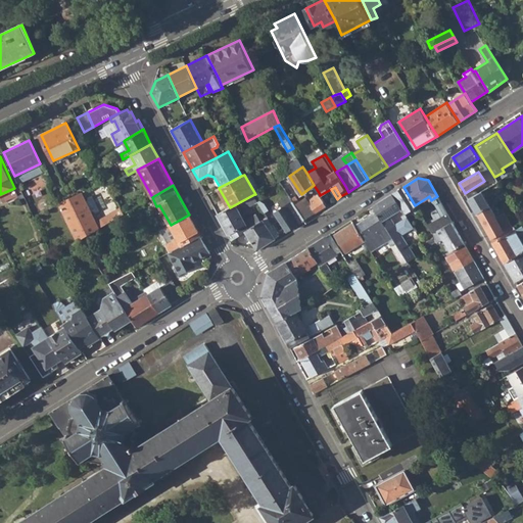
[(402,208),(405,212),(415,205),(403,187),(393,194),(401,208),(402,208)]
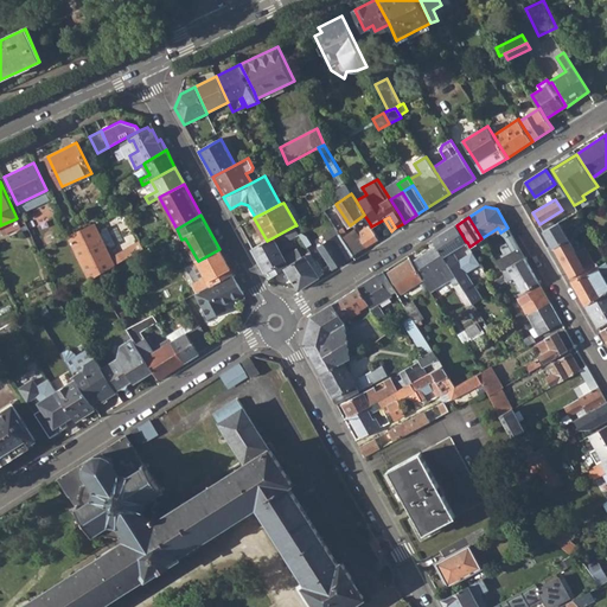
[(566,242),(569,240),(558,222),(543,231),(553,249),(566,242)]
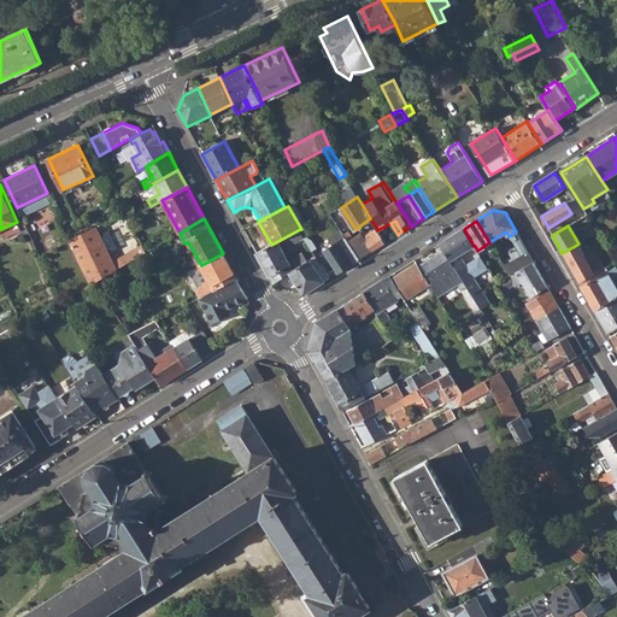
[(70,240),(92,285),(97,282),(124,265),(121,259),(113,263),(109,251),(113,248),(115,244),(109,231),(100,235),(97,228),(70,240)]
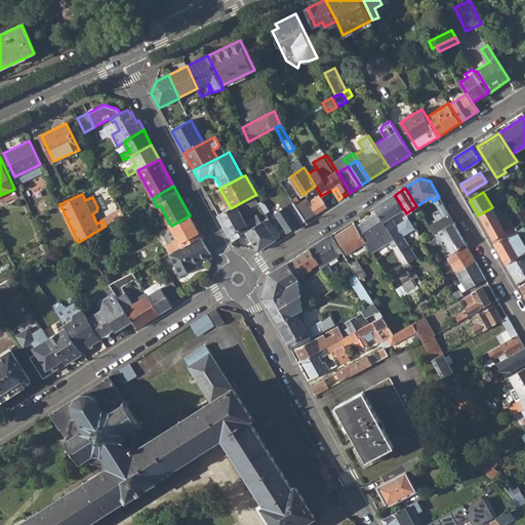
[(247,232),(250,231),(241,214),(260,203),(255,195),(231,208),(218,215),(233,242),(247,232)]
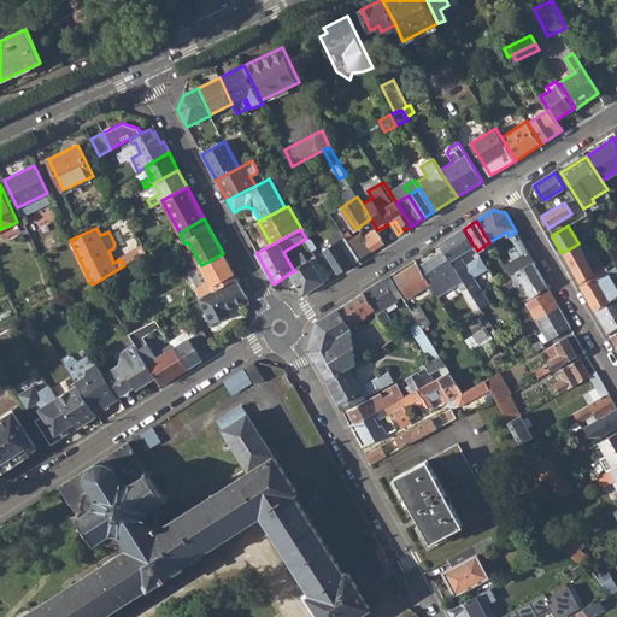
[(377,229),(363,238),(372,251),(386,242),(377,230),(377,229)]
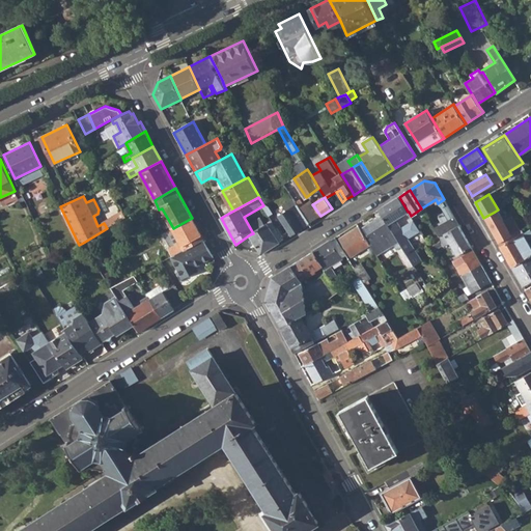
[(399,197),(381,208),(384,215),(389,223),(400,242),(414,264),(421,260),(408,239),(420,231),(414,221),(401,228),(397,221),(398,218),(409,212),(408,212),(399,197)]
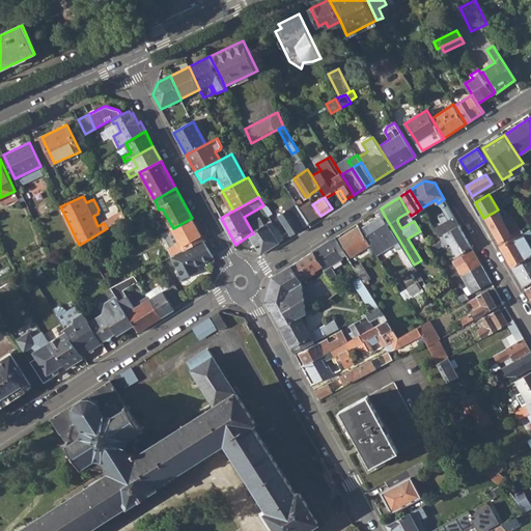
[(300,207),(309,223),(320,216),(312,204),(310,200),(300,207)]
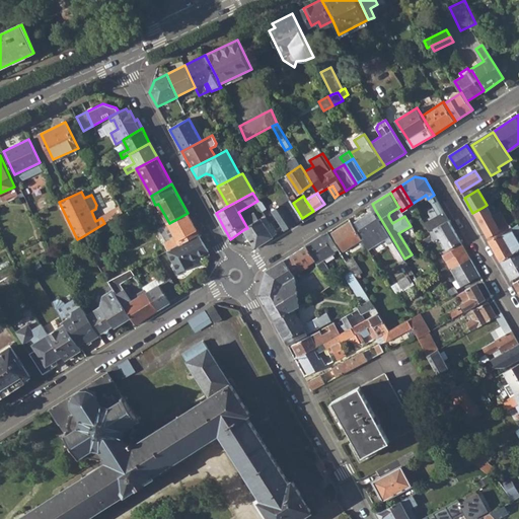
[(423,222),(428,231),(448,219),(436,199),(434,200),(432,204),(435,208),(429,211),(427,214),(430,218),(423,222)]
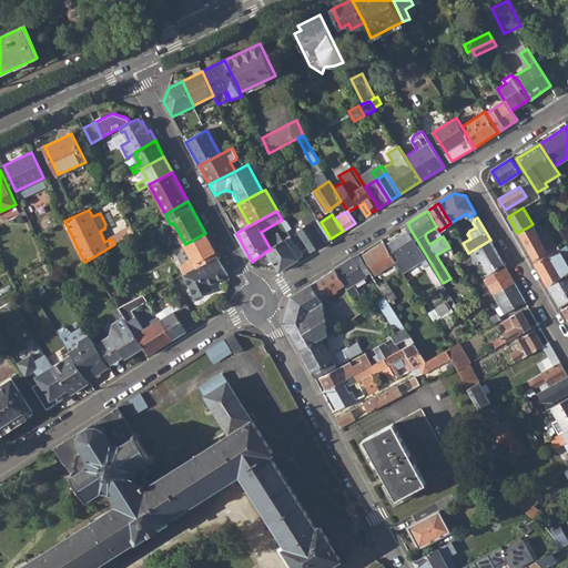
[(300,230),(313,250),(331,239),(321,222),(318,219),(300,230)]
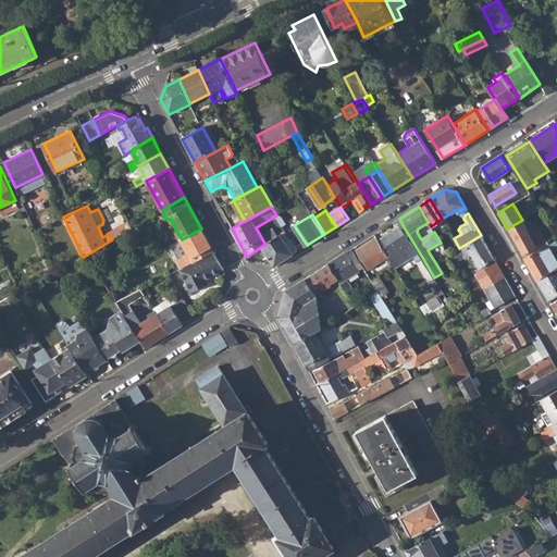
[(130,222),(115,230),(119,236),(132,227),(130,222)]
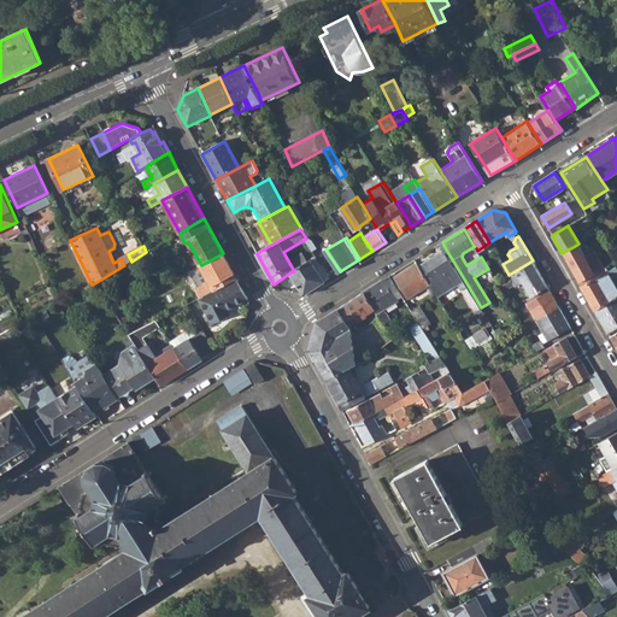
[(597,254),(585,262),(577,248),(575,246),(562,253),(564,256),(579,282),(604,266),(597,254)]
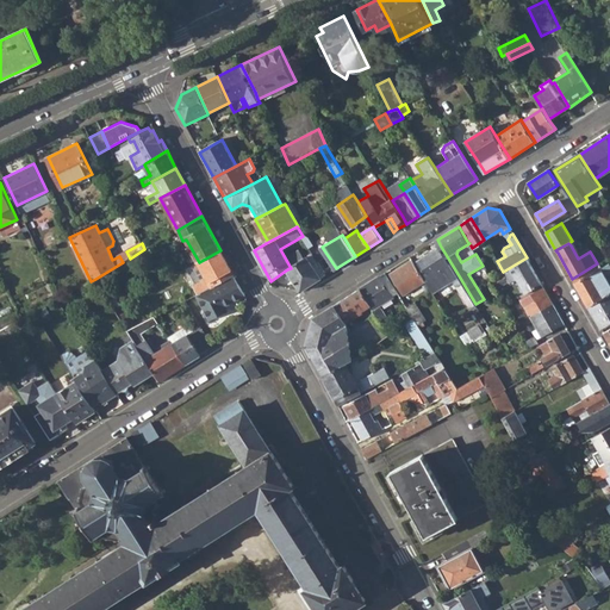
[(602,244),(590,251),(597,263),(599,263),(609,257),(602,244)]
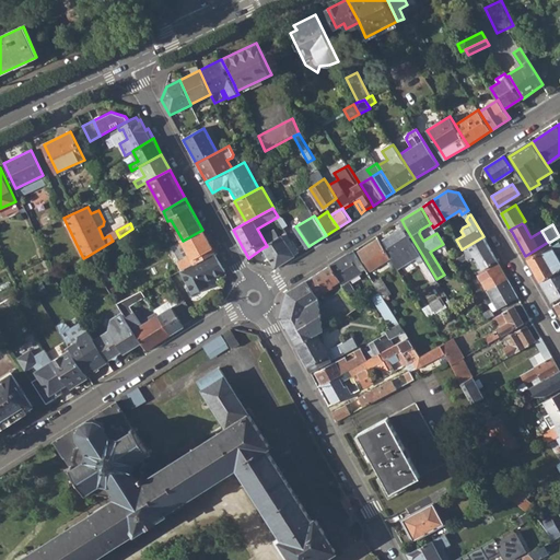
[(401,267),(422,255),(410,235),(405,226),(384,238),(401,267)]
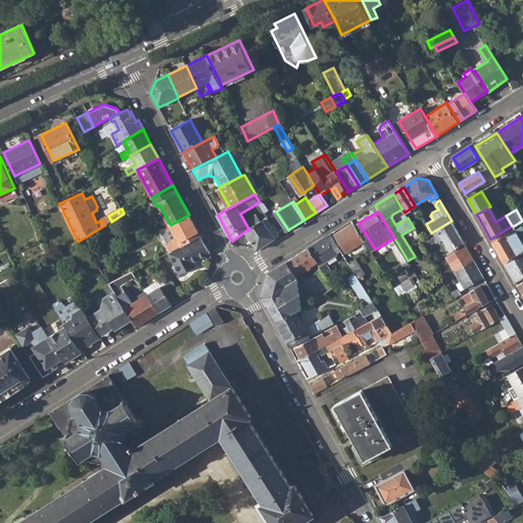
[(168,244),(172,252),(200,236),(189,215),(171,225),(178,239),(168,244)]
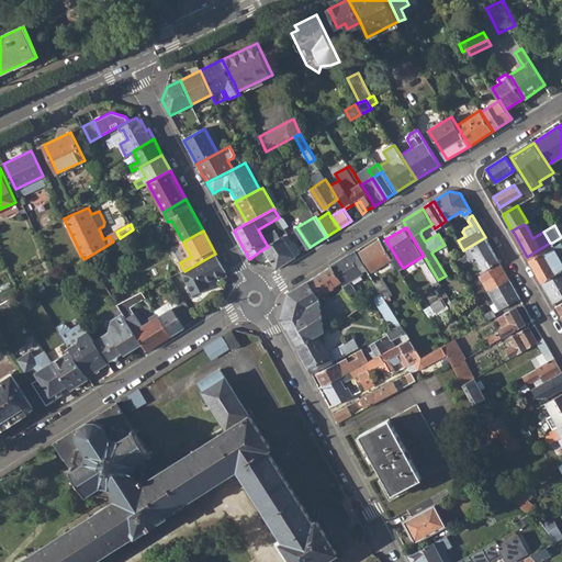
[(268,247),(265,248),(277,268),(295,256),(287,243),(283,236),(268,247)]
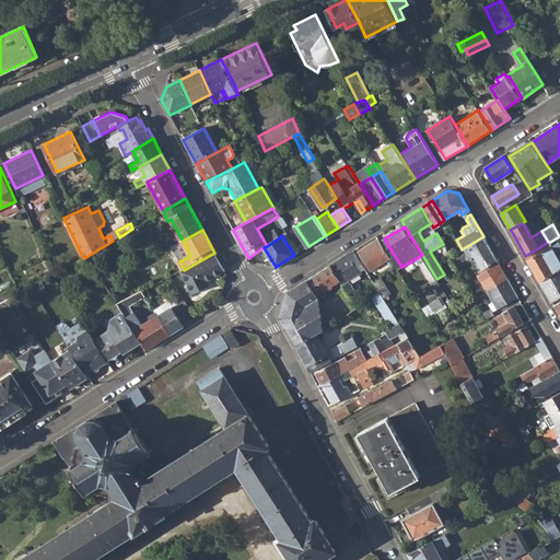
[(470,248),(481,268),(497,259),(483,236),(462,249),(464,253),(470,248)]
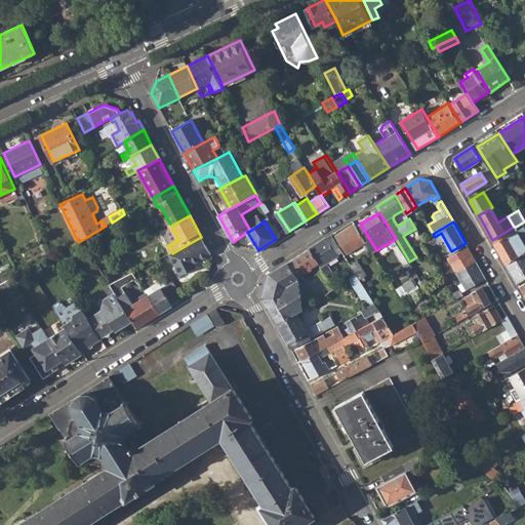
[(335,236),(347,254),(366,242),(354,224),(335,236)]
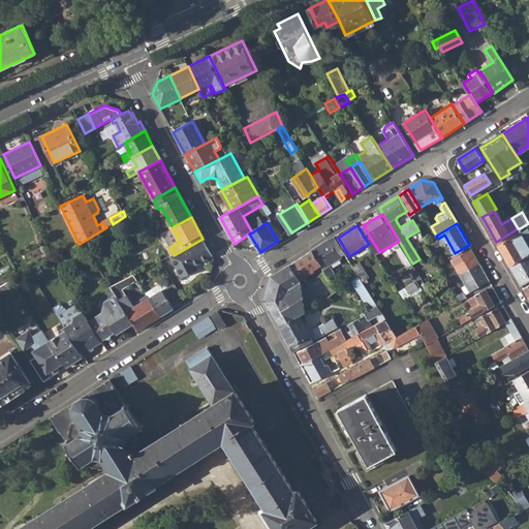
[(275,226),(270,228),(278,241),(282,239),(275,226)]
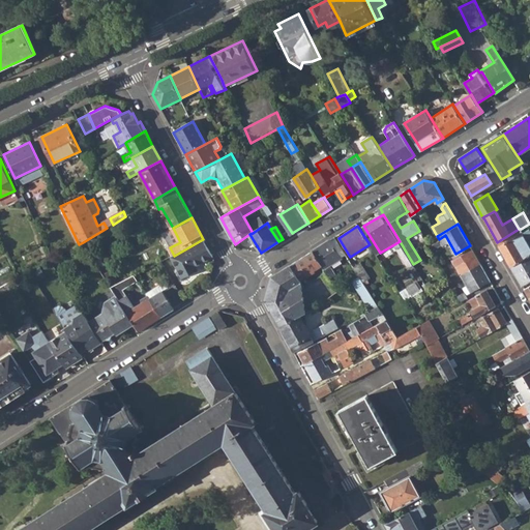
[(529,245),(521,229),(519,229),(497,242),(510,265),(529,254),(529,245)]
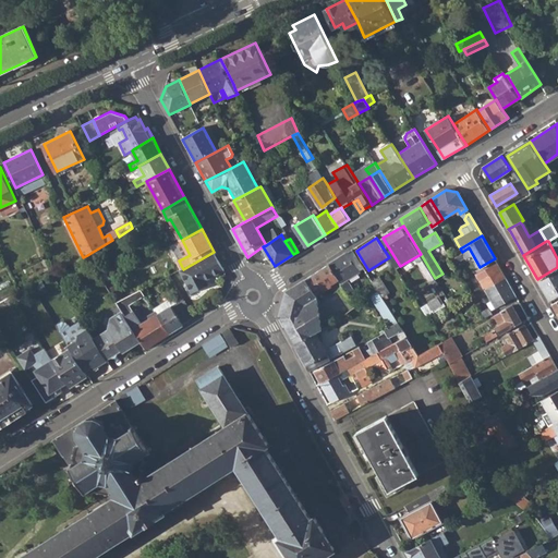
[(338,279),(347,293),(352,290),(347,280),(364,269),(352,250),(328,264),(338,279)]
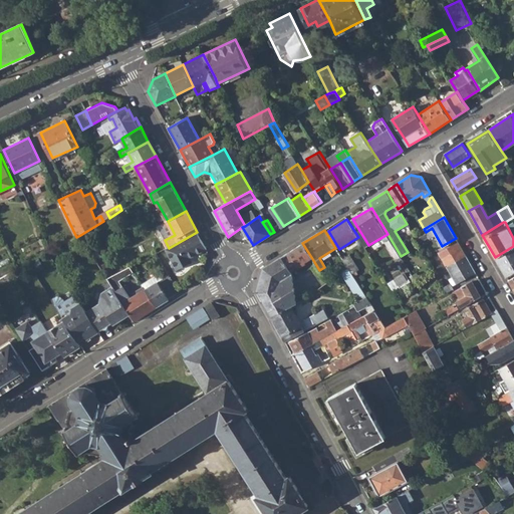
[(166,249),(177,271),(192,263),(190,258),(206,249),(197,232),(169,248),(166,249)]
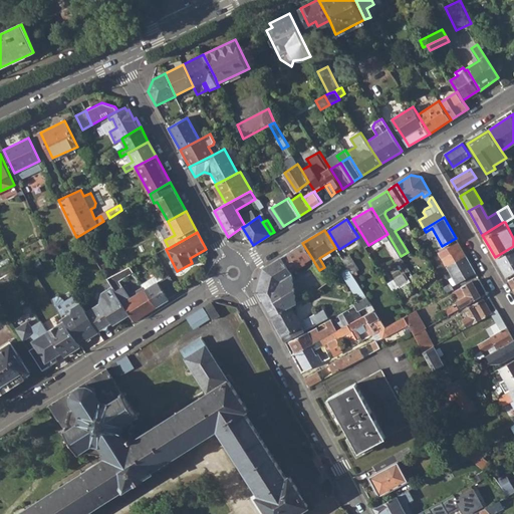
[(436,250),(446,267),(447,266),(466,255),(456,238),(442,246),(436,250)]
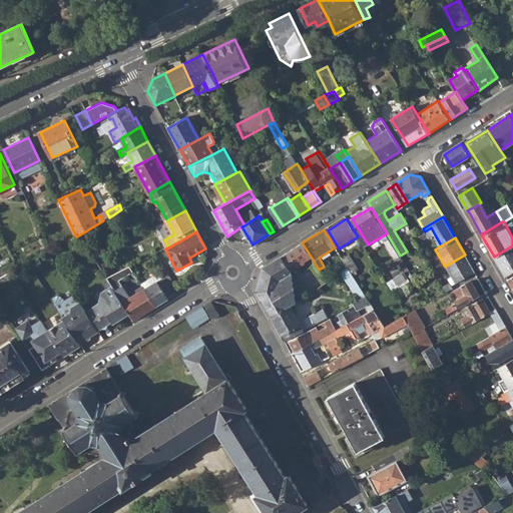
[(282,255),(291,270),(311,257),(302,242),(282,255)]
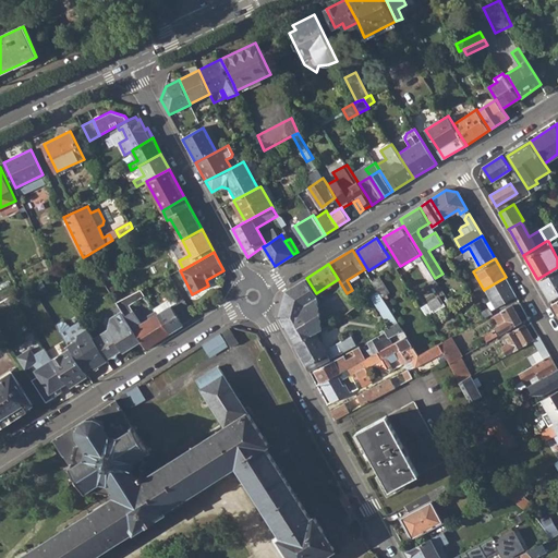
[(557,292),(557,267),(537,279),(548,299),(557,292)]
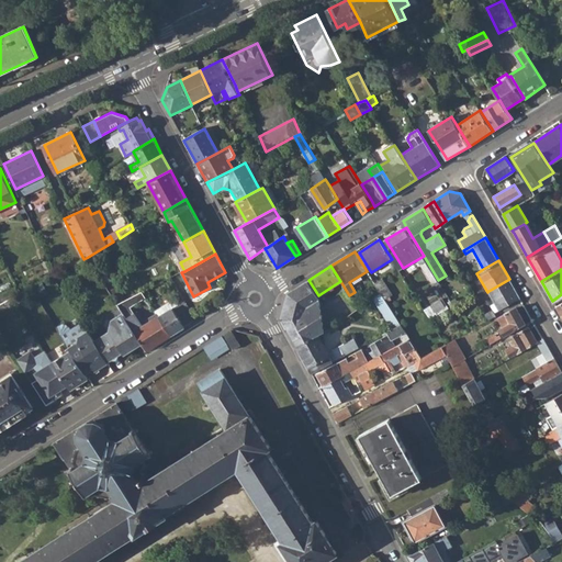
[(509,279),(489,291),(491,295),(499,310),(519,298),(509,279)]
